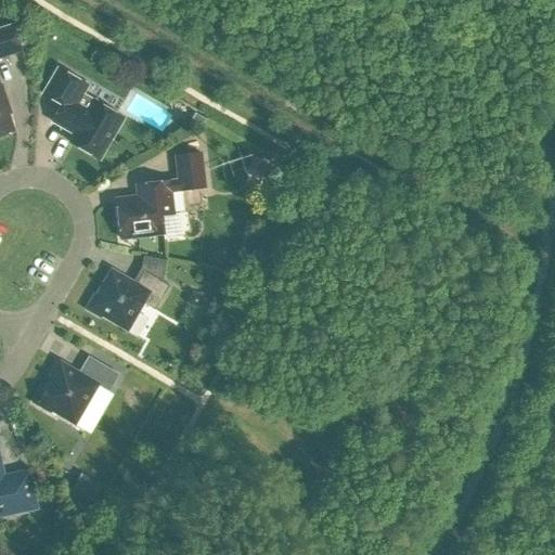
[(14,24),(0,28),(0,59),(24,52),(14,24)]
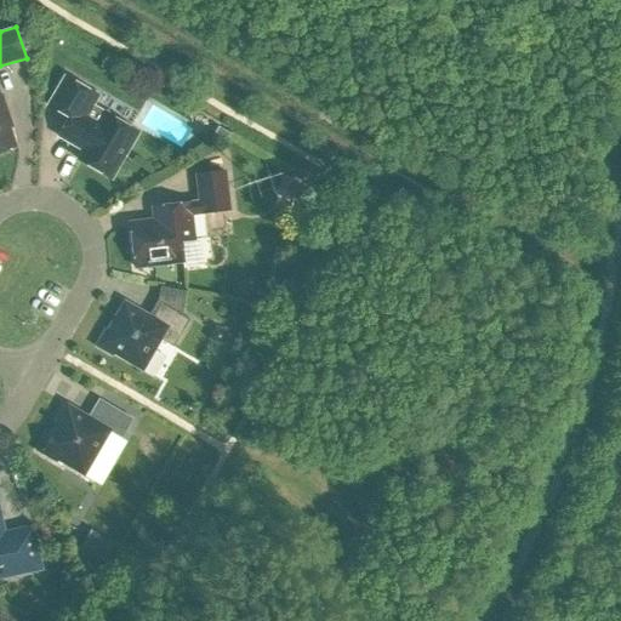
[(138,134),(104,113),(98,124),(86,117),(98,97),(64,77),(47,106),(69,118),(58,137),(83,151),(78,160),(112,180),(138,134)]
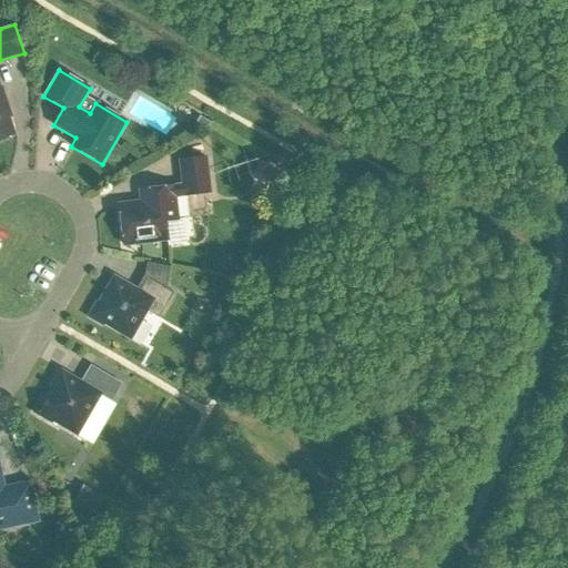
[(0,139),(14,134),(4,105),(8,105),(1,88),(0,88),(0,139)]
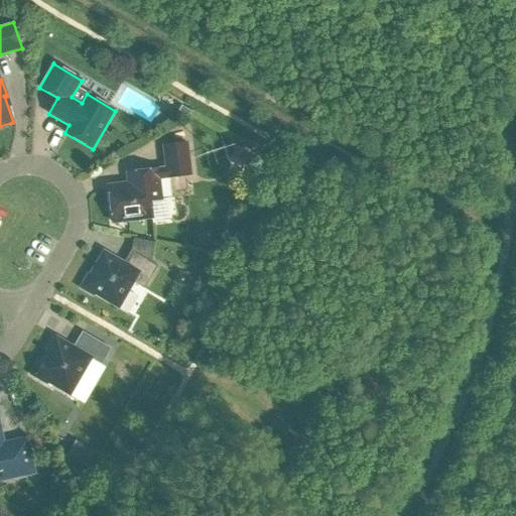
[(190,175),(186,143),(163,146),(165,168),(127,173),(128,183),(108,185),(112,224),(152,219),(150,202),(161,200),(159,179),(190,175)]
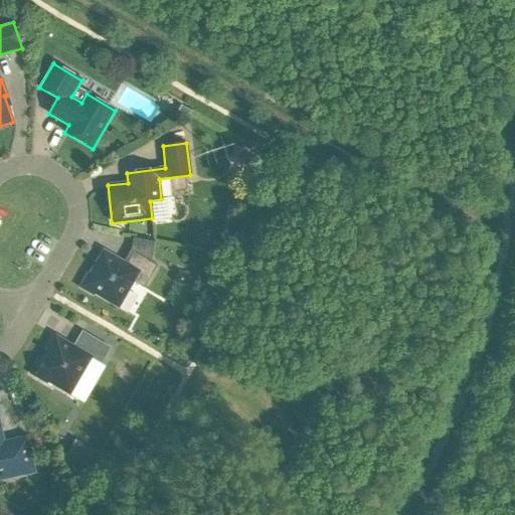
[(239,168),(248,154),(235,146),(226,160),(239,168)]
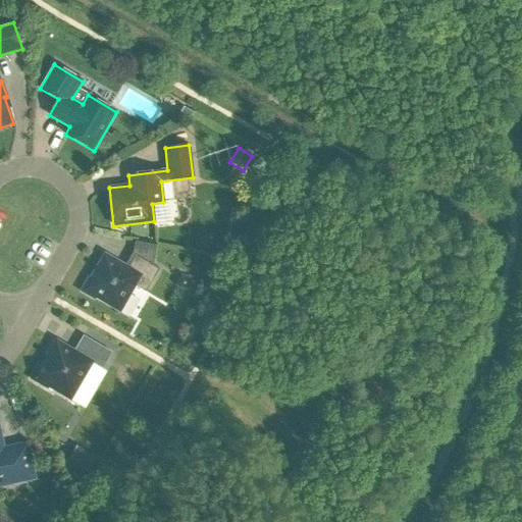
[(146,293),(159,269),(135,254),(127,267),(104,254),(90,278),(88,277),(80,292),(94,300),(95,298),(119,312),(135,286),(146,293)]
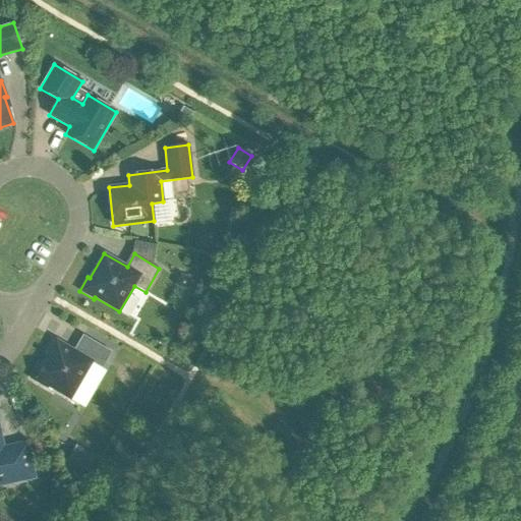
[(185,291),(191,281),(181,275),(174,285),(185,291)]
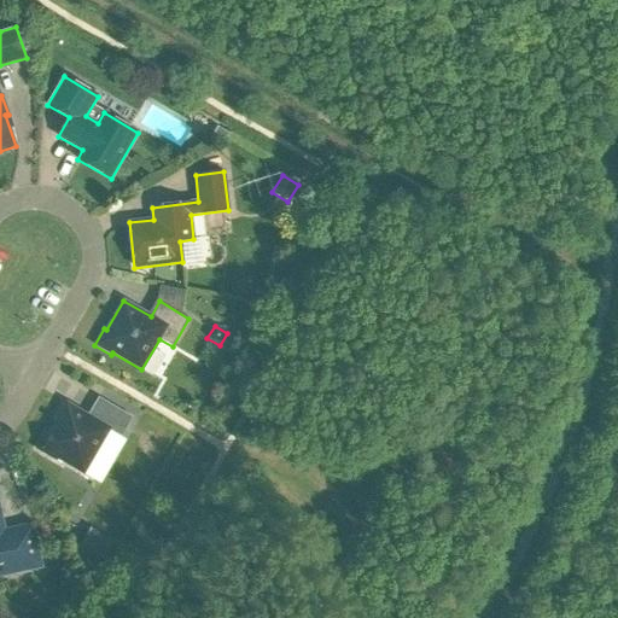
[(228,351),(235,338),(227,333),(220,345),(228,351)]
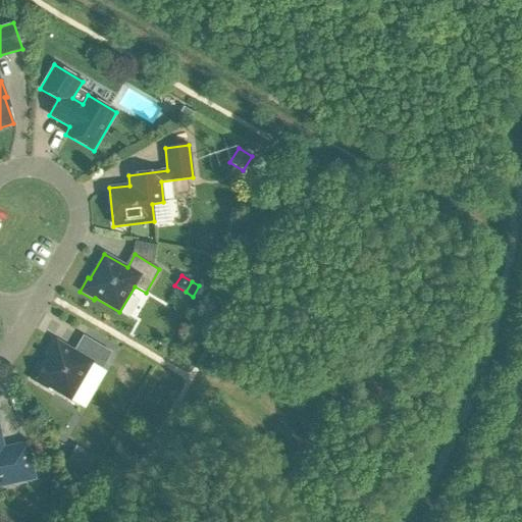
[(70,401),(92,363),(102,368),(111,353),(84,336),(74,351),(56,341),(43,363),(41,362),(31,379),(47,388),(48,387),(70,401)]
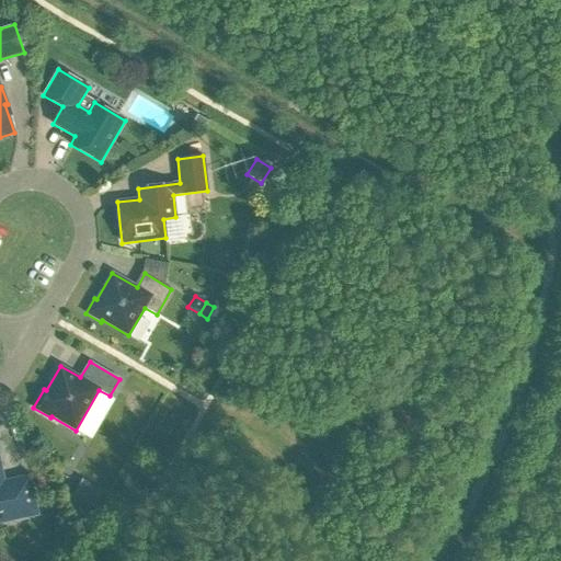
[(3,481),(0,466),(0,522),(37,515),(30,477),(3,481)]
